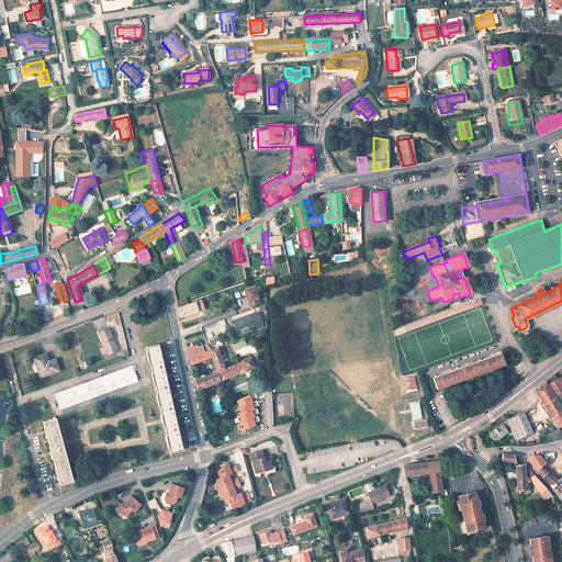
[(255,287),(244,291),(250,307),(260,304),(255,287)]
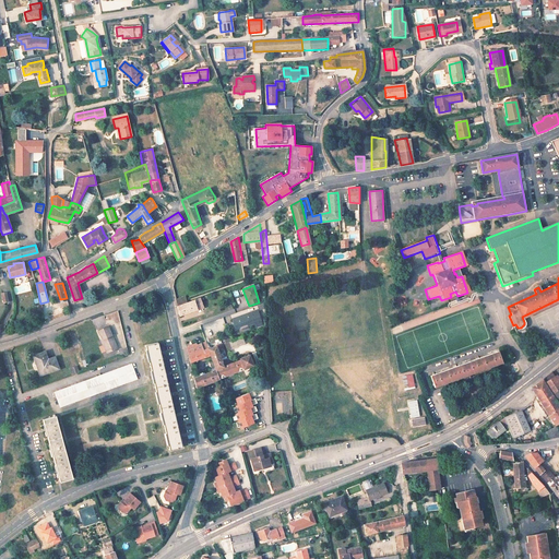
[(176,299),(178,306),(188,302),(186,296),(176,299)]
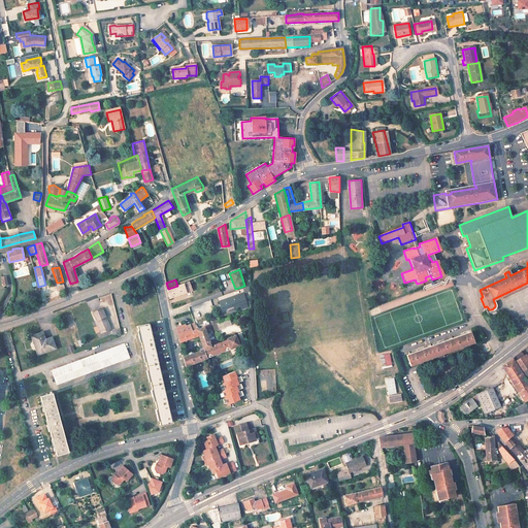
[(170,298),(187,292),(185,283),(177,286),(168,289),(170,298)]
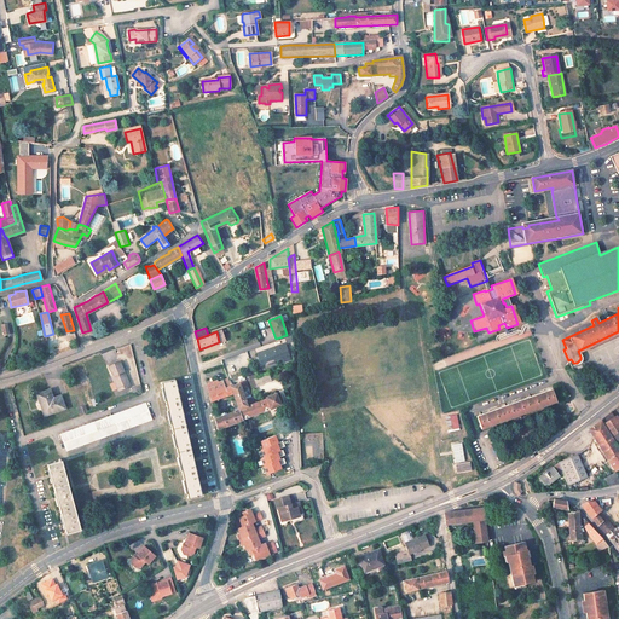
[(285,345),(258,354),(261,364),(275,359),(275,362),(282,359),(283,364),(291,360),(285,345)]
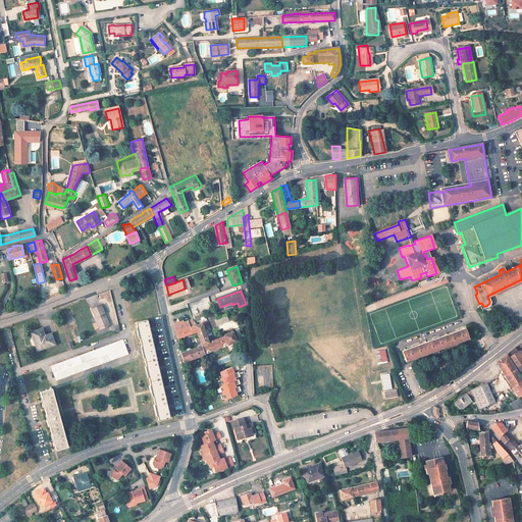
[(204,309),(211,307),(208,297),(201,299),(204,309)]
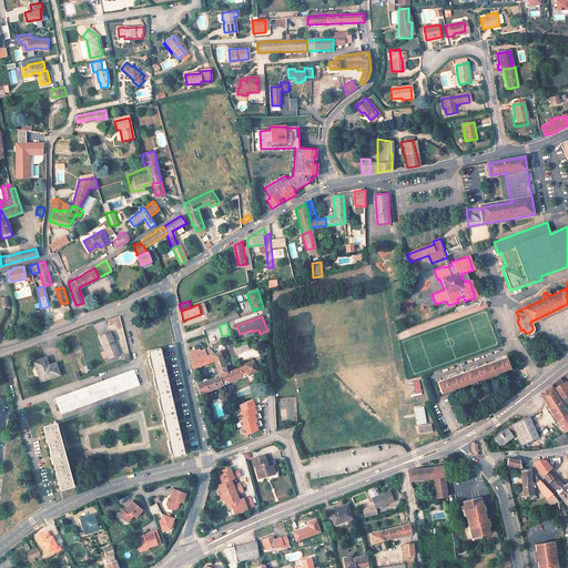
[(100,336),(108,357),(112,355),(113,356),(119,354),(110,332),(100,336)]
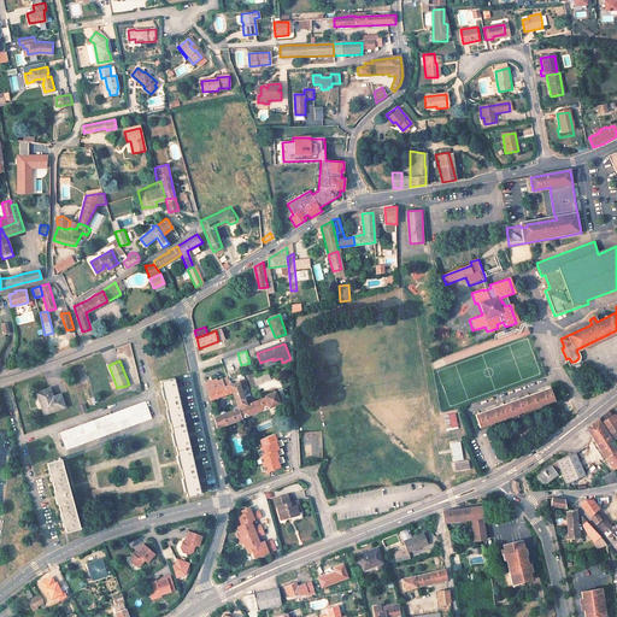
[(256,376),(248,378),(251,386),(270,378),(268,371),(256,376)]
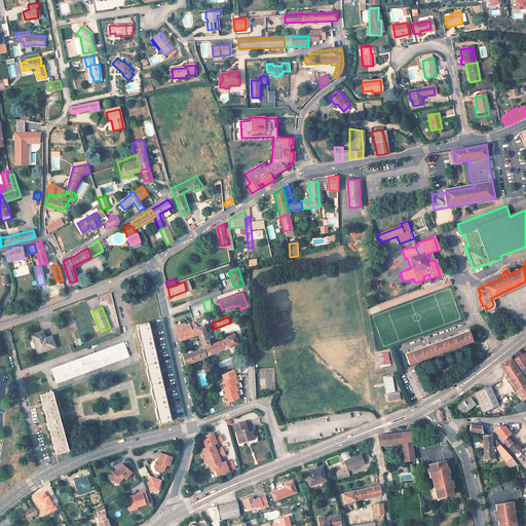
[(168,415),(148,323),(136,326),(157,417),(168,415)]
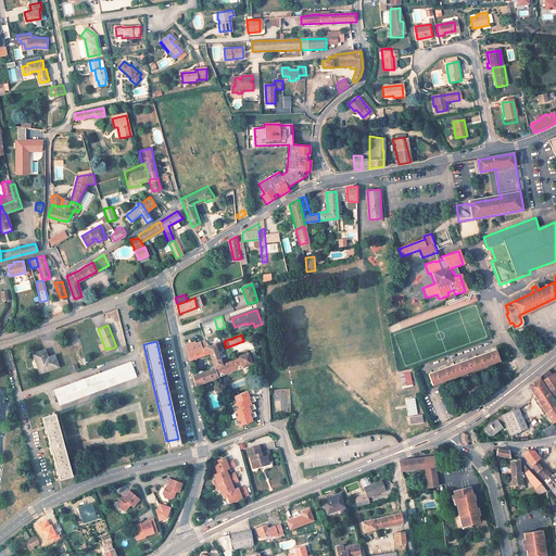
[(189,361),(210,353),(207,346),(204,341),(197,344),(196,342),(186,345),(189,361)]
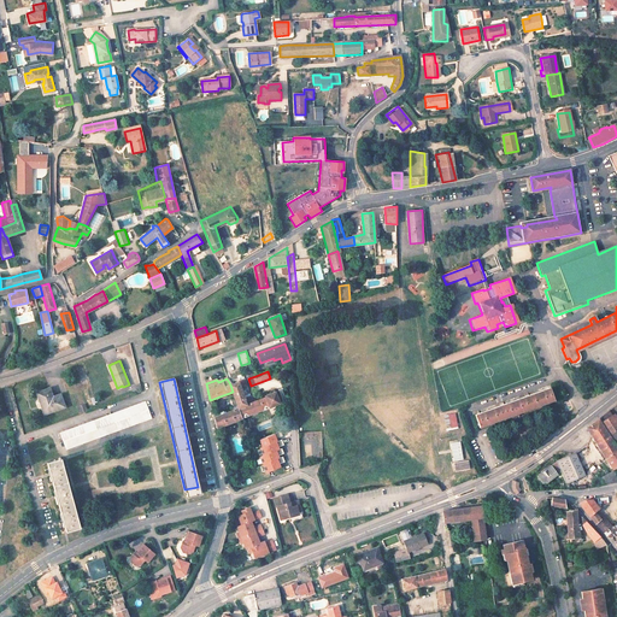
[(233,392),(238,406),(238,407),(247,404),(245,399),(241,389),(239,382),(239,381),(230,385),(233,392)]
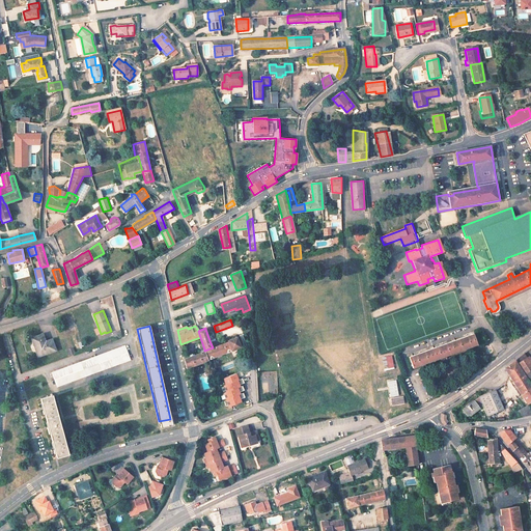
[(114,338),(121,336),(119,330),(112,333),(114,338)]
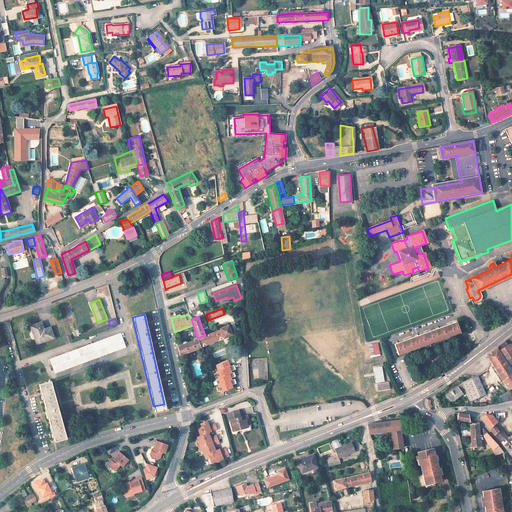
[(456,321),(394,344),(398,354),(460,332),(456,321)]
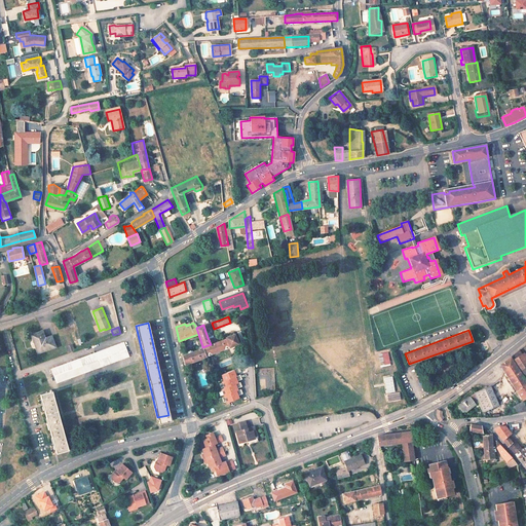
[(37,352),(54,347),(50,336),(43,339),(41,332),(31,335),(37,352)]
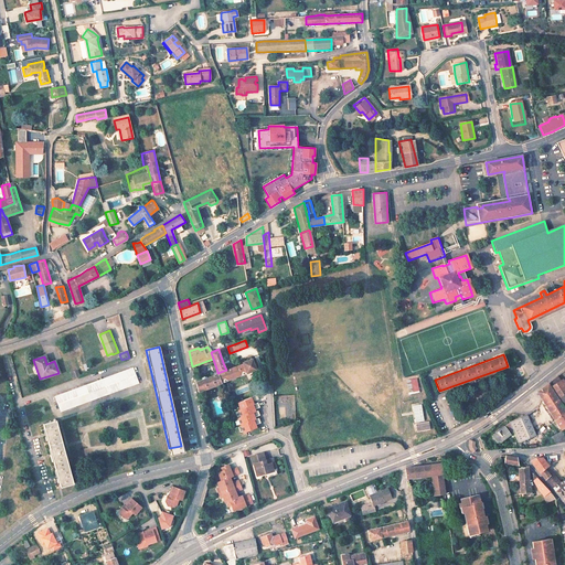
[(221,382),(245,372),(245,373),(255,370),(252,358),(242,362),(242,363),(232,368),(226,370),(217,373),(221,382)]
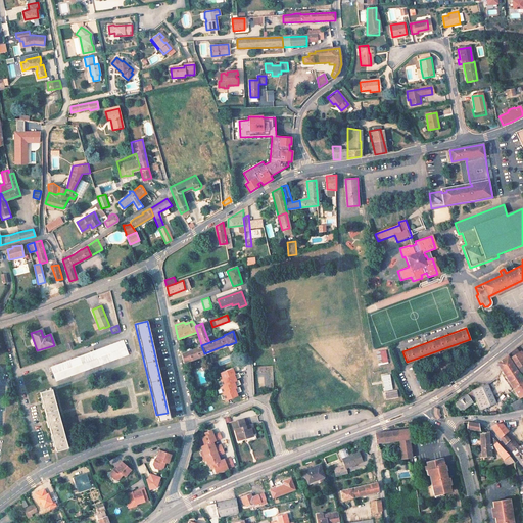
[(127,355),(122,341),(51,367),(55,380),(127,355)]
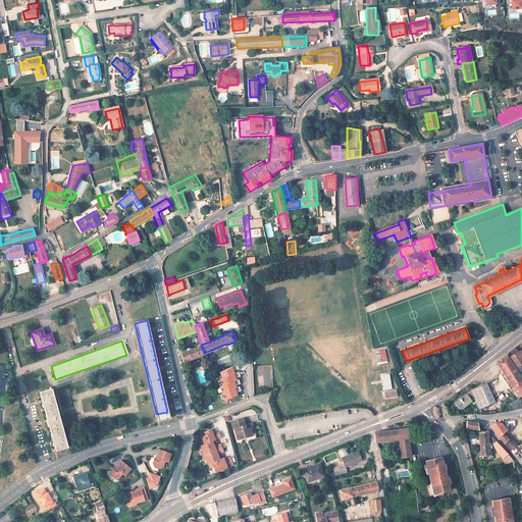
[(64,344),(67,350),(72,348),(70,342),(64,344)]
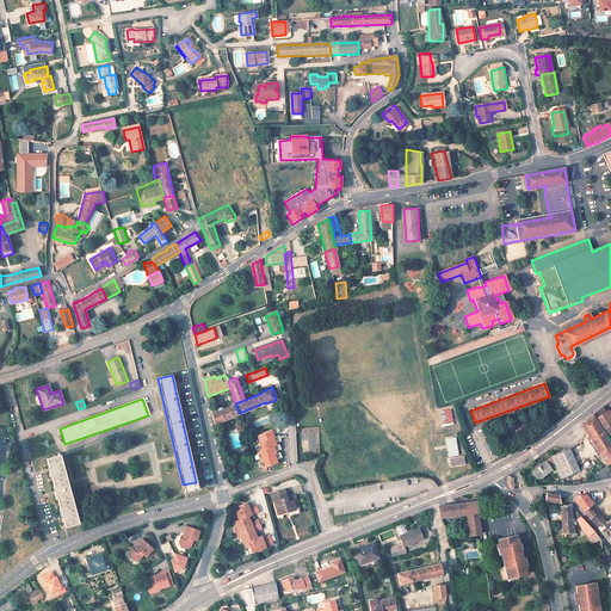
[(214,424),(239,413),(235,403),(235,402),(232,403),(233,406),(223,409),(223,408),(221,407),(218,408),(218,409),(216,408),(211,411),(214,424)]
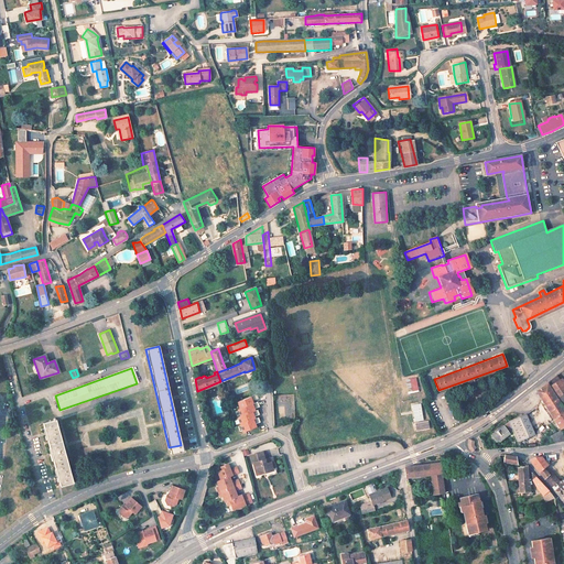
[(562,404),(563,402),(563,388),(556,376),(548,382),(562,404)]
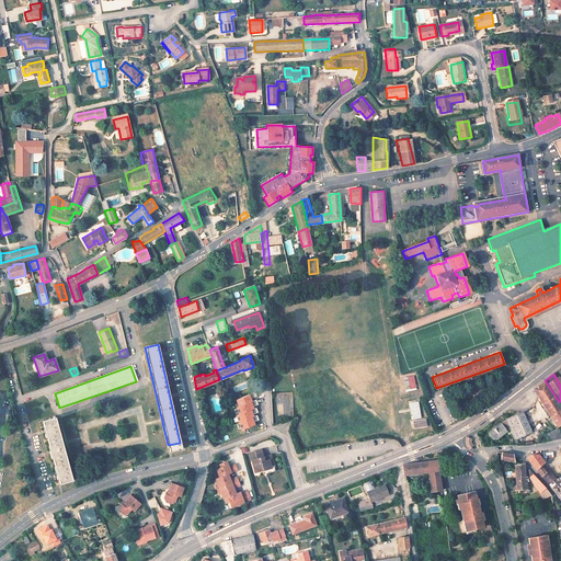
[(412,391),(410,379),(404,381),(408,395),(419,391),(418,389),(412,391)]
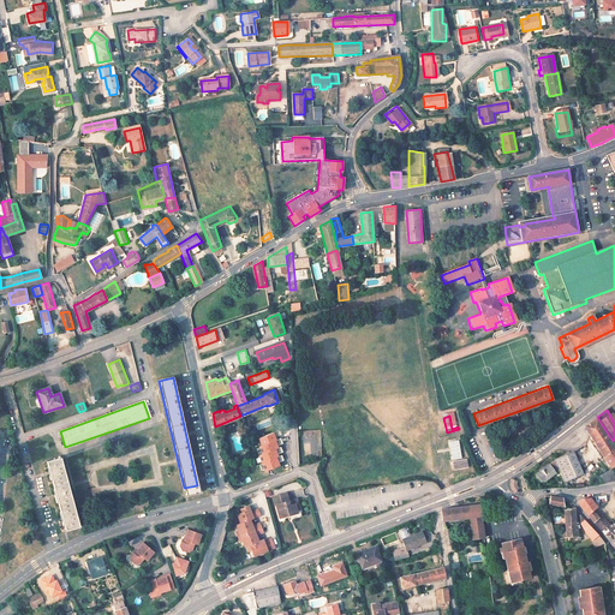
[(596,417),(585,427),(595,443),(608,435),(596,417)]
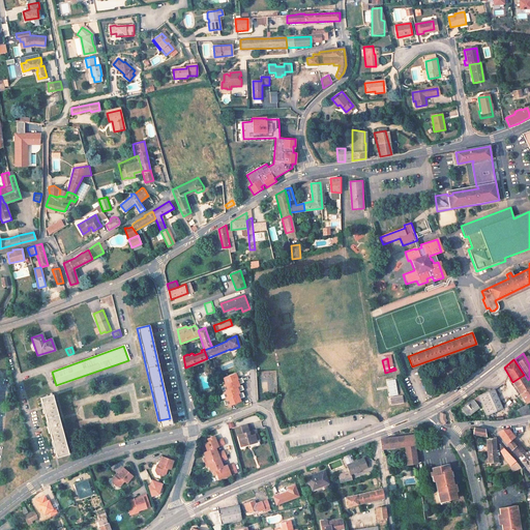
[(266,379),(269,394),(277,393),(273,373),(261,375),(262,380),(266,379)]
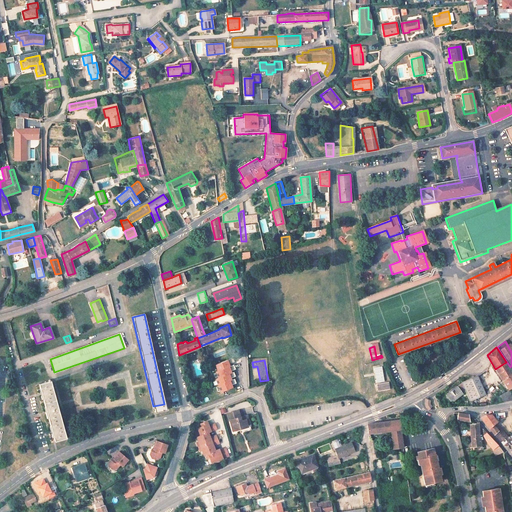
[(511,374),(511,372),(506,362),(495,369),(502,380),(511,374)]
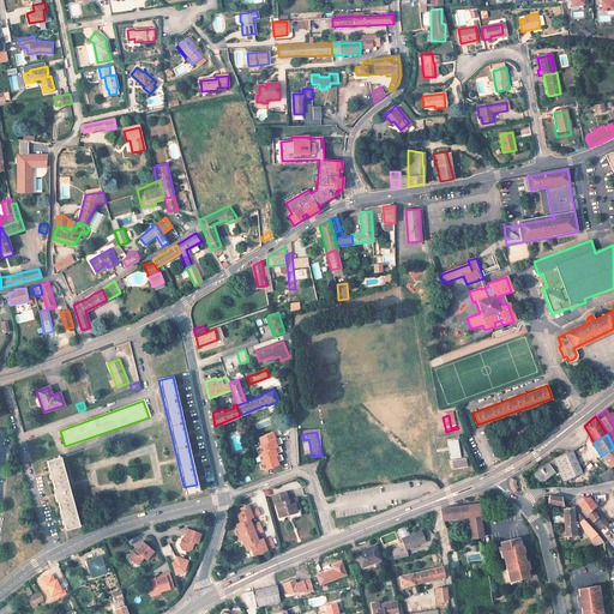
[(452,446),(457,463),(467,461),(462,444),(452,446)]
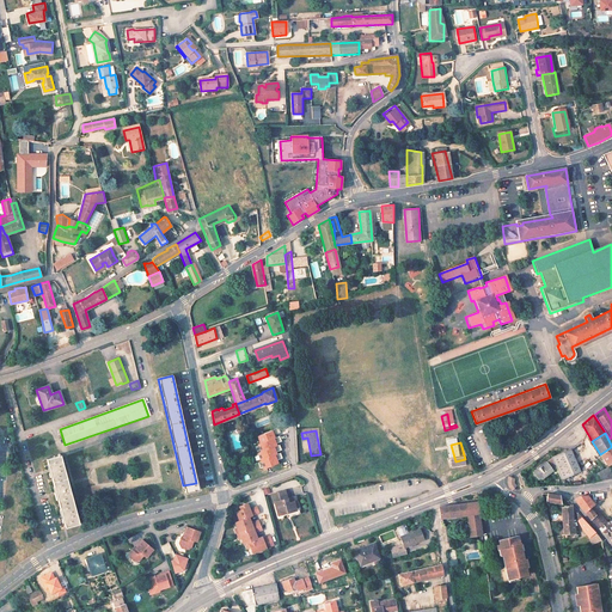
[(611,460),(611,447),(600,454),(606,465),(611,460)]
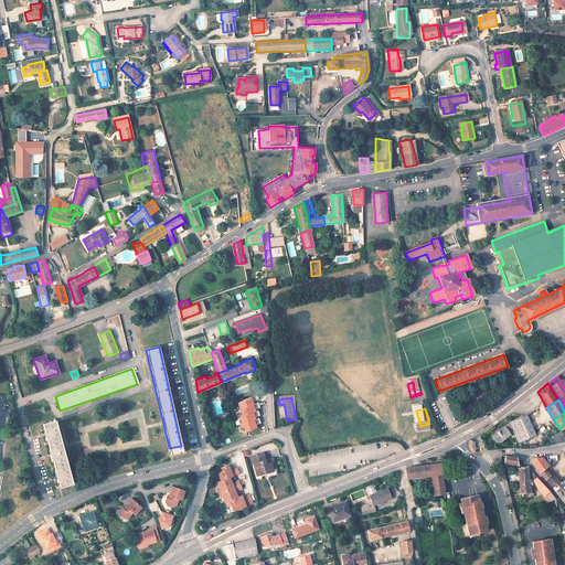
[(536,435),(526,415),(510,423),(516,437),(519,444),(536,435)]
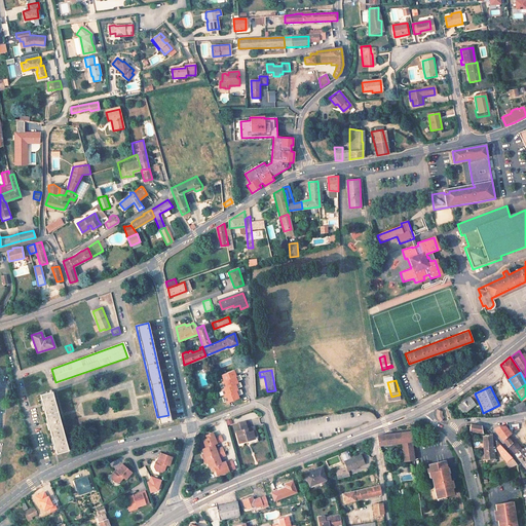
[(49,390),(39,393),(55,453),(68,449),(51,389),(50,390),(50,389),(49,389),(49,390)]
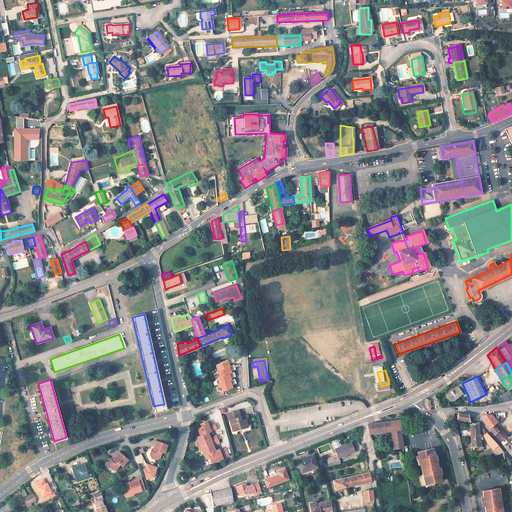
[(462,383),(446,395),(450,401),(452,399),(453,401),(466,392),(462,383)]
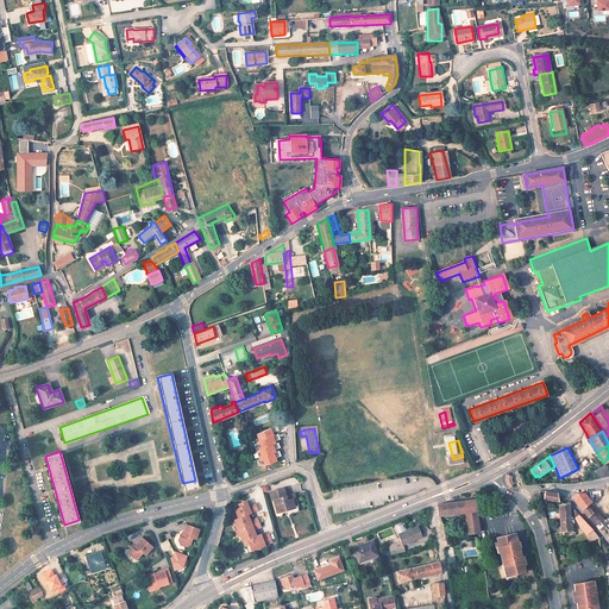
[(601,468),(600,468),(594,471),(597,478),(607,477),(601,468)]
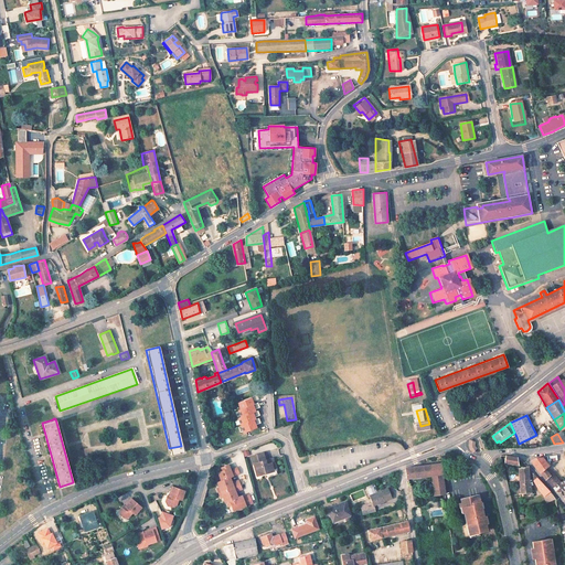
[(546,435),(542,439),(546,445),(552,440),(546,435)]
